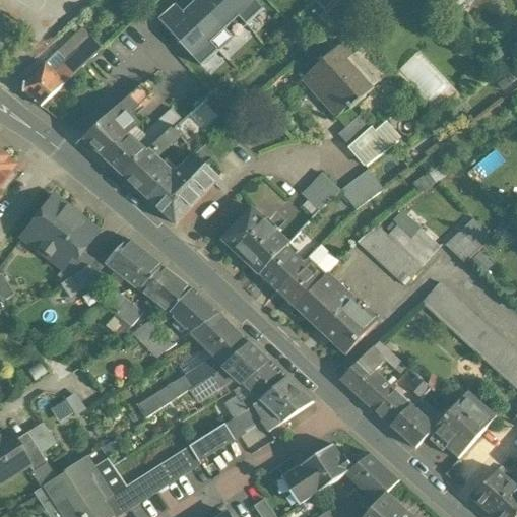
[(192,0),(165,25),(202,66),(203,65),(218,83),(279,28),(254,0),(192,0)]
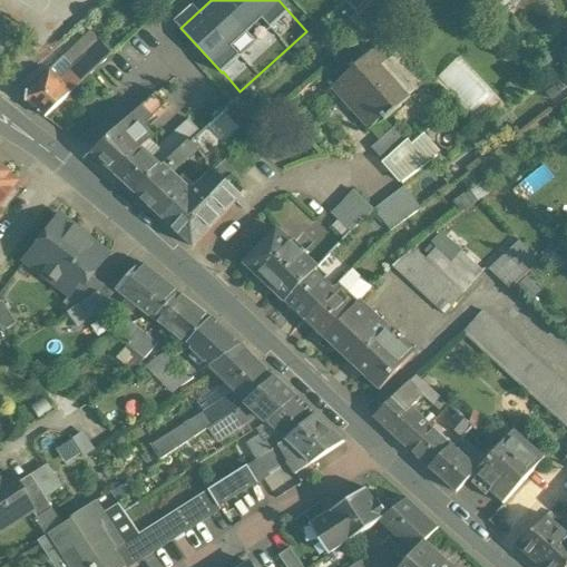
[(349,0),(358,9),(368,0),(349,0)]
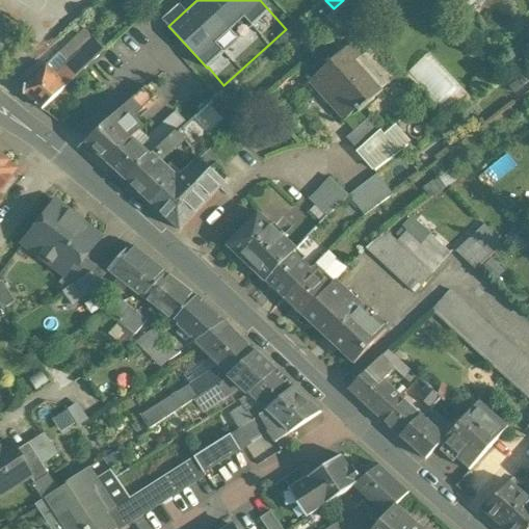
[(343,0),(334,8),(331,11),(349,32),(385,0),(343,0)]
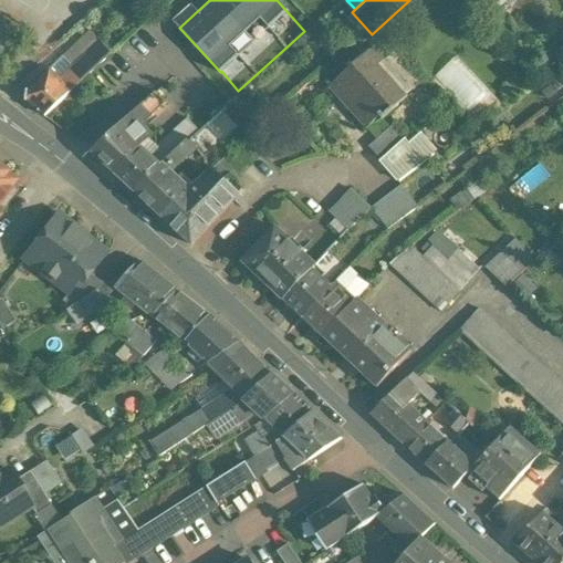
[(87,28),(48,68),(58,77),(70,66),(98,40),(87,28)]
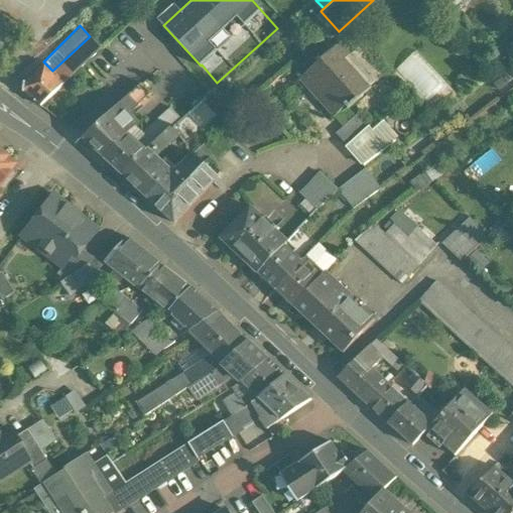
[(90,36),(63,60),(74,71),(100,46),(90,36)]
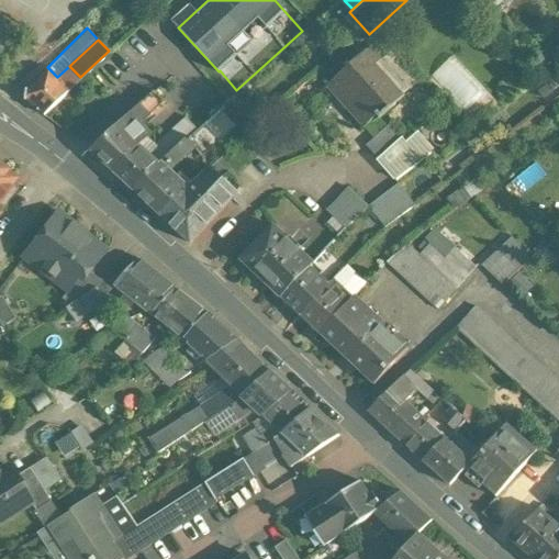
[(368,45),(326,82),(347,105),(346,107),(361,124),(375,113),(377,115),(401,94),(373,64),(380,57),(368,45)]
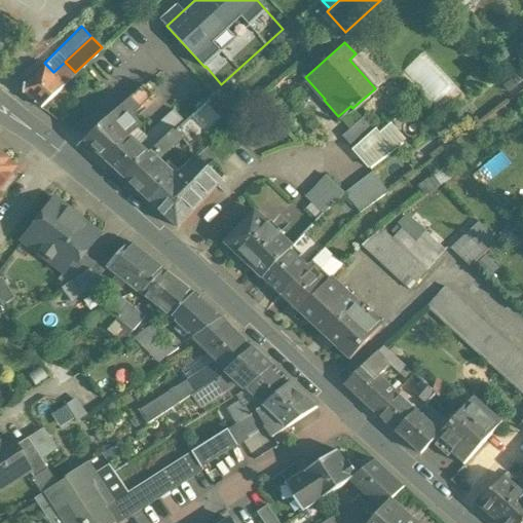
[(65,62),(53,72),(64,82),(75,72),(65,62)]
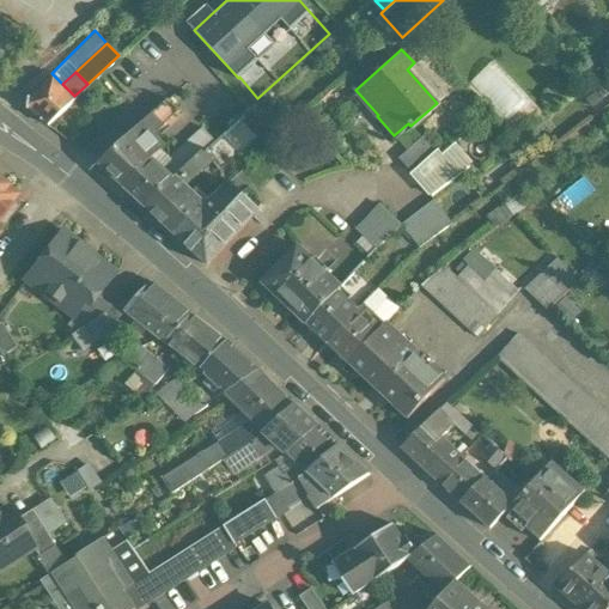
[(50,73),(26,95),(25,95),(24,105),(46,123),(74,96),(62,84),(52,73),(50,73)]
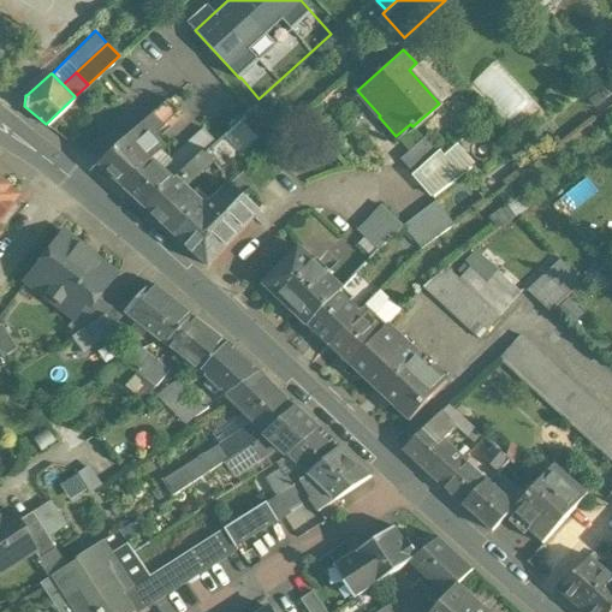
[(239,78),(194,119),(200,126),(192,134),(205,148),(239,117),(259,99),(241,77),(239,78)]
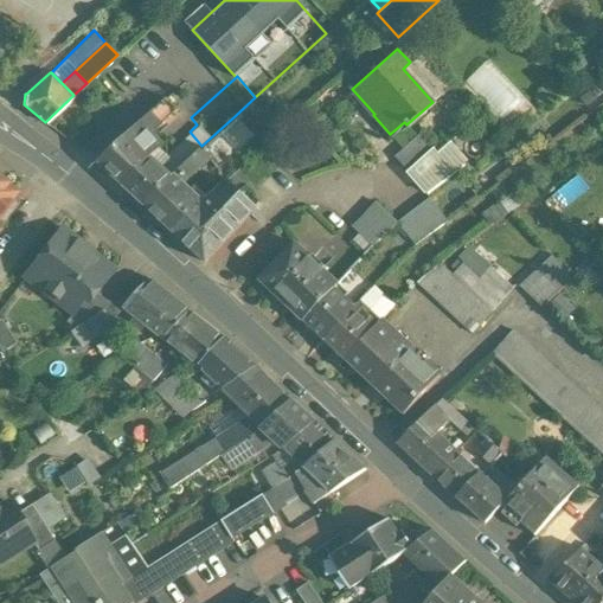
[(164,95),(139,119),(148,130),(174,107),(164,95)]
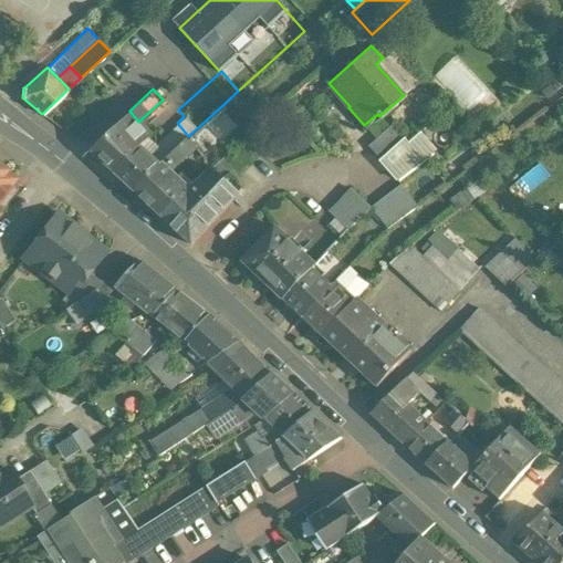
[(235,124),(220,107),(204,123),(218,139),(235,124)]
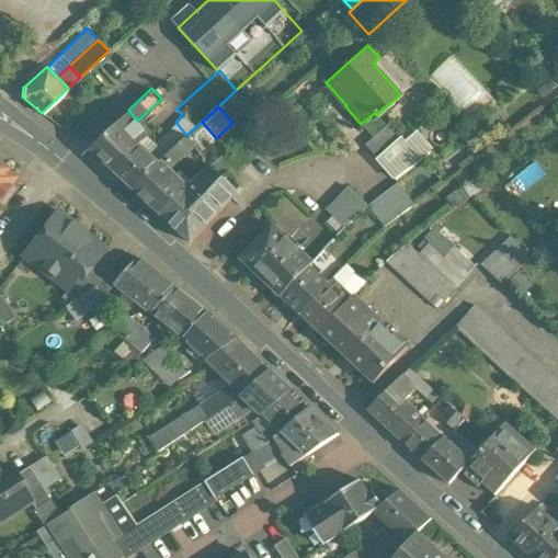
[(128,110),(88,148),(110,168),(137,144),(148,133),(137,121),(128,110)]
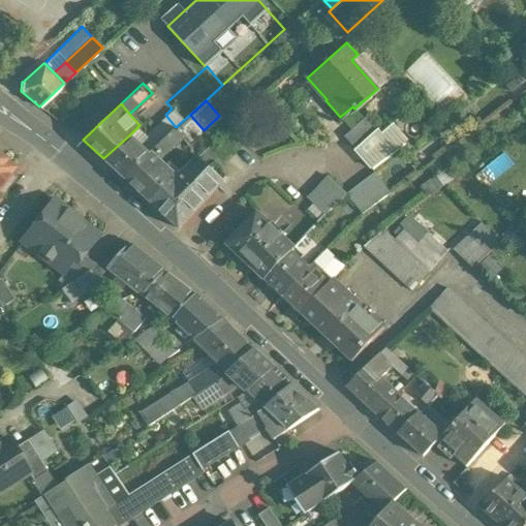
[(165,115),(149,129),(160,142),(169,133),(176,127),(165,115)]
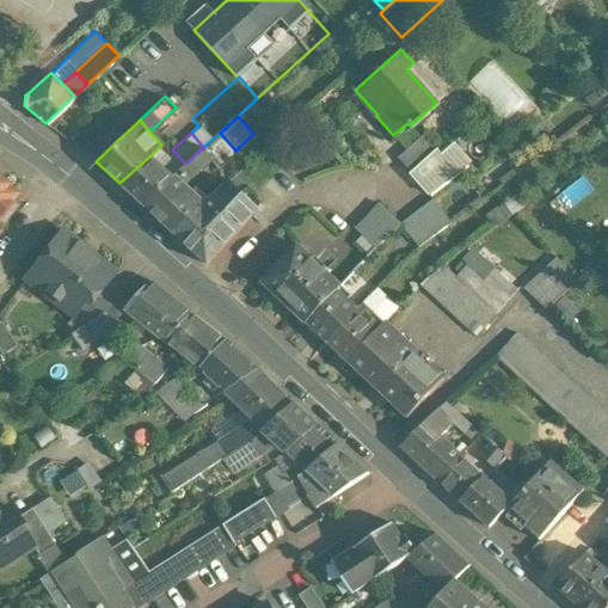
[(203,147),(196,154),(203,163),(209,157),(217,166),(235,151),(220,133),(203,147)]
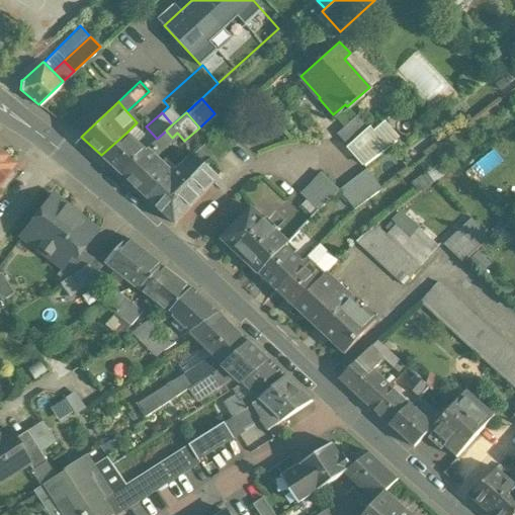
[(355,113),(337,131),(348,143),(367,126),(366,125),(355,113)]
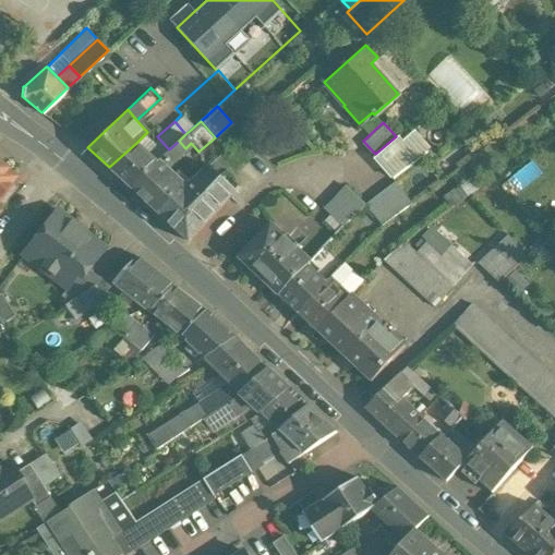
[(396,136),(375,154),(372,157),(388,177),(427,146),(412,128),(401,139),(397,134),(395,135),(396,136)]
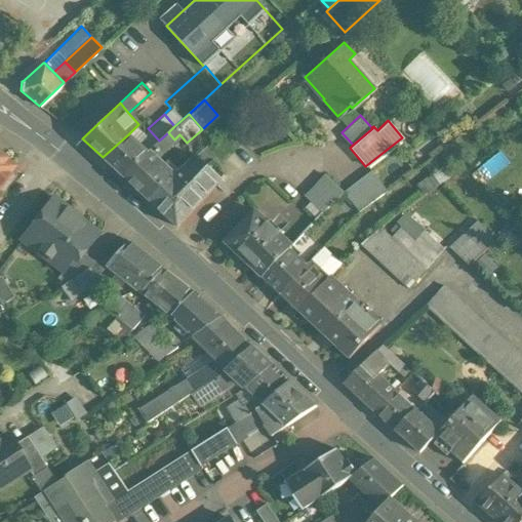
[(159,141),(148,128),(142,133),(153,146),(157,143),(159,141)]
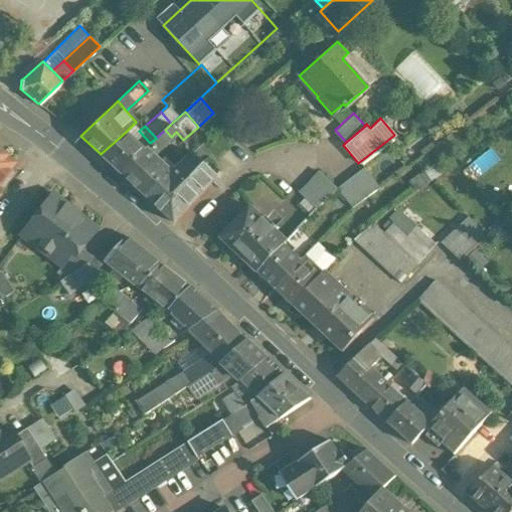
[(171,137),(165,130),(156,138),(154,140),(160,147),(171,137)]
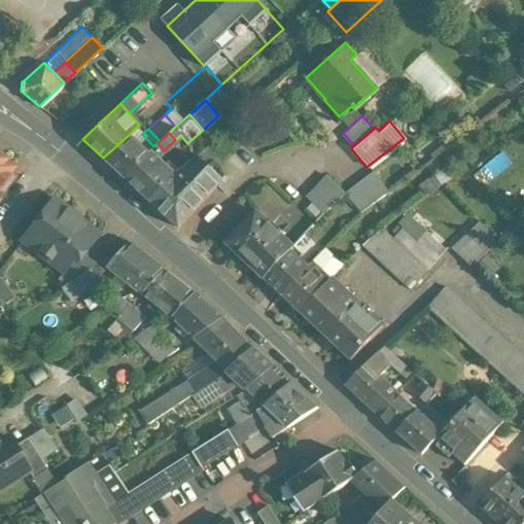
[(129,135),(103,158),(121,175),(148,151),(129,135)]
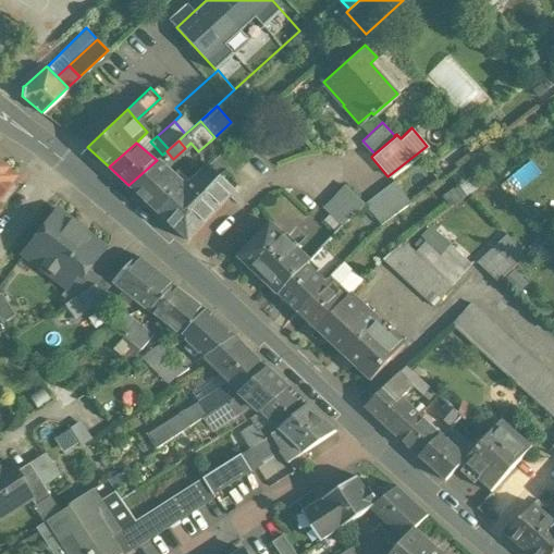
[(157,160),(128,185),(156,210),(184,184),(165,165),(173,159),(167,151),(162,155),(157,160)]
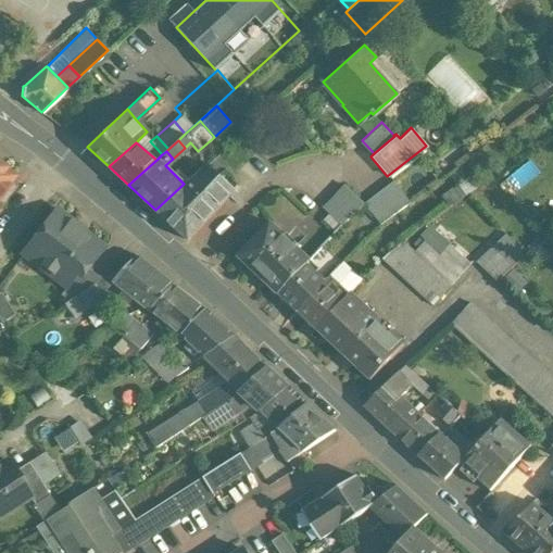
[(0,187),(11,174),(1,166),(2,165),(0,163),(0,187)]
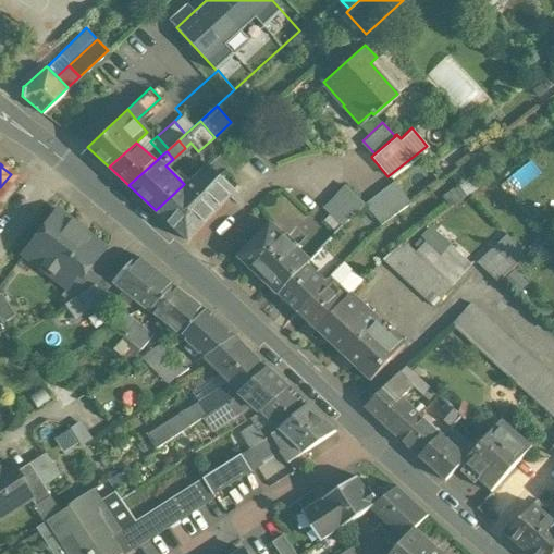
[(184,184),(156,210),(185,238),(233,188),(207,163),(184,184)]
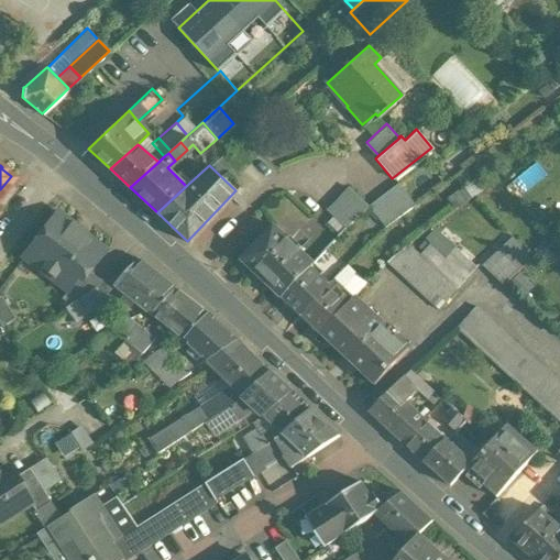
[(396,182),(366,204),(368,205),(383,226),(413,202),(396,182)]
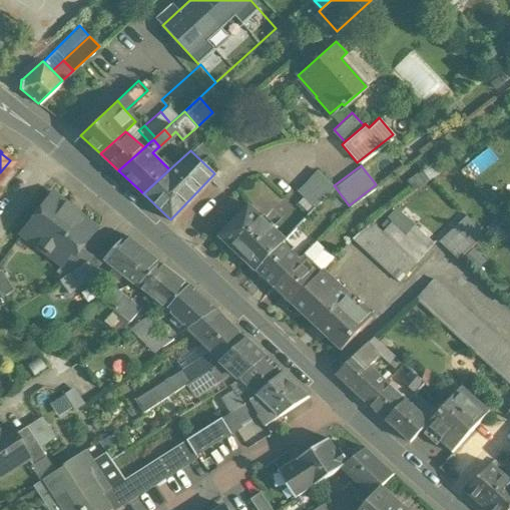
[(334,185),(317,170),(297,191),(313,206),(323,196),(335,186),(334,185)]
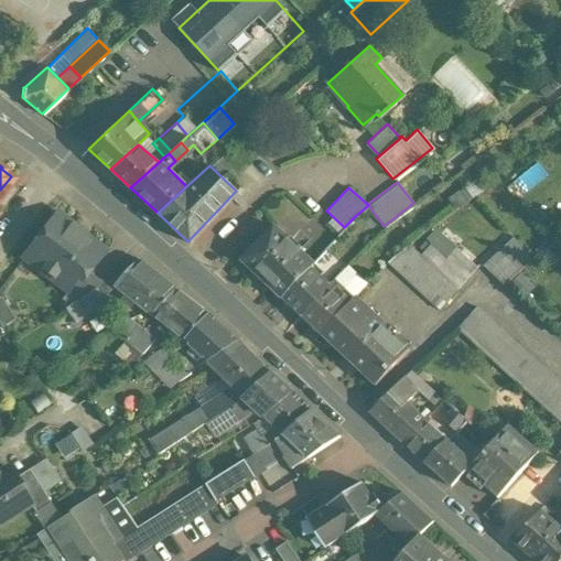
[(105,248),(54,209),(19,256),(36,268),(38,266),(65,287),(75,273),(82,278),(87,270),(105,248)]
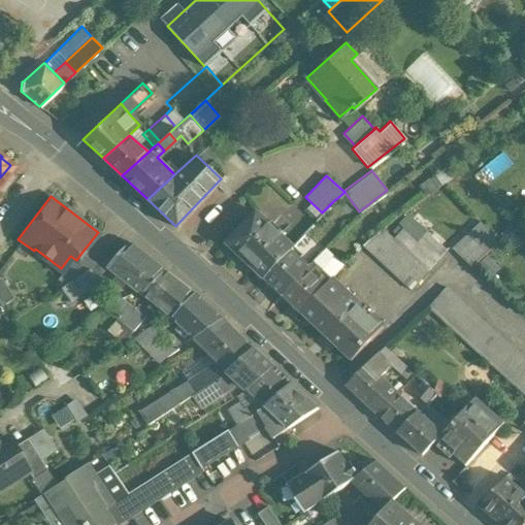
[(291,245),(254,210),(224,241),(261,276),(288,249),(291,245)]
